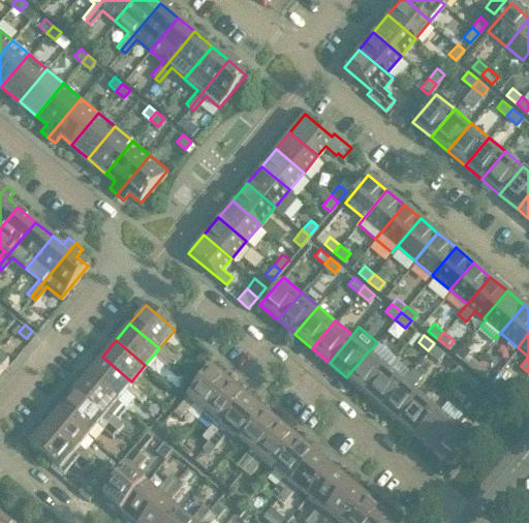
[(438,359),(444,352),(434,343),(428,350),(438,359)]
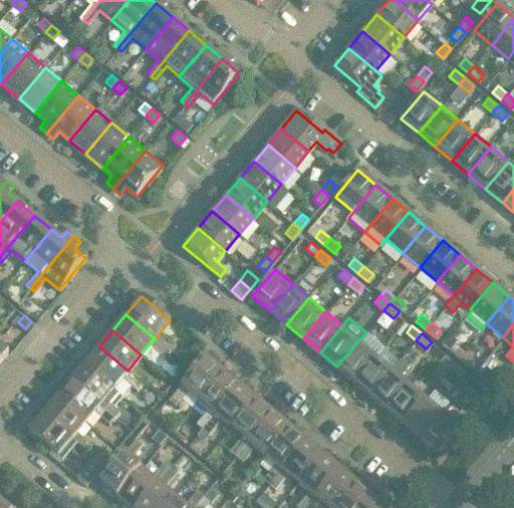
[(176,343),(165,334),(160,340),(171,349),(176,343)]
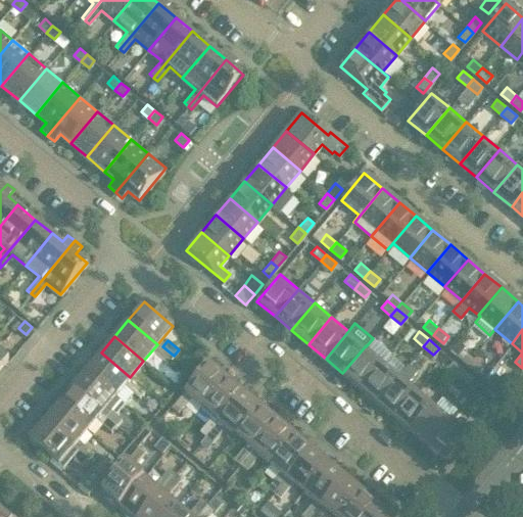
[(383,361),(366,346),(366,345),(342,373),(361,387),(383,361)]
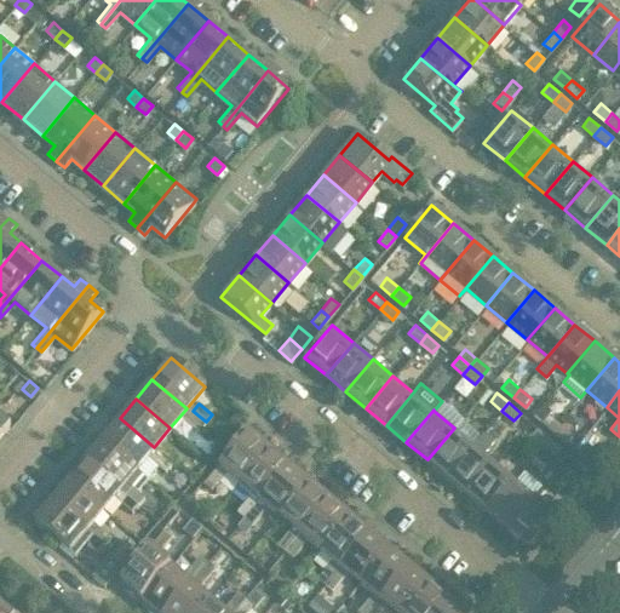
[(206,422),(193,411),(187,419),(200,430),(206,422)]
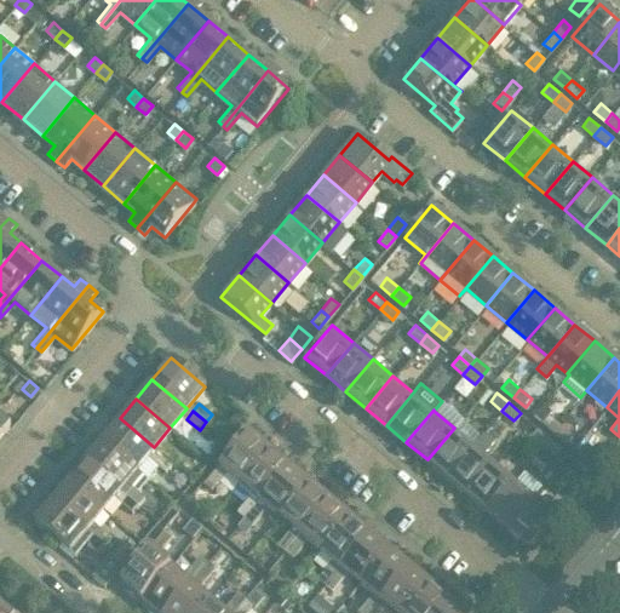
[(0,433),(10,422),(0,413),(0,433)]
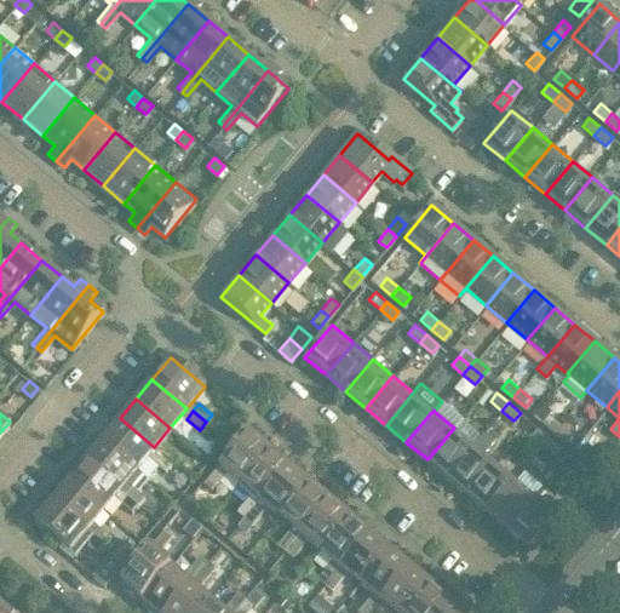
[(560,423),(549,413),(541,420),(554,430),(560,423)]
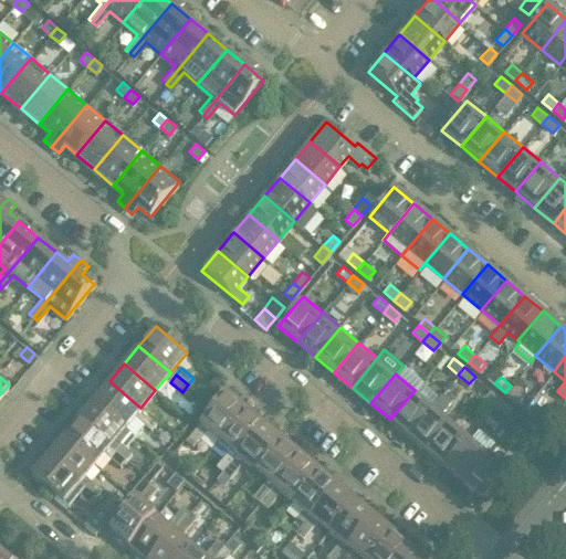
[(145,412),(140,408),(109,381),(94,400),(135,434),(145,423),(139,419),(145,412)]
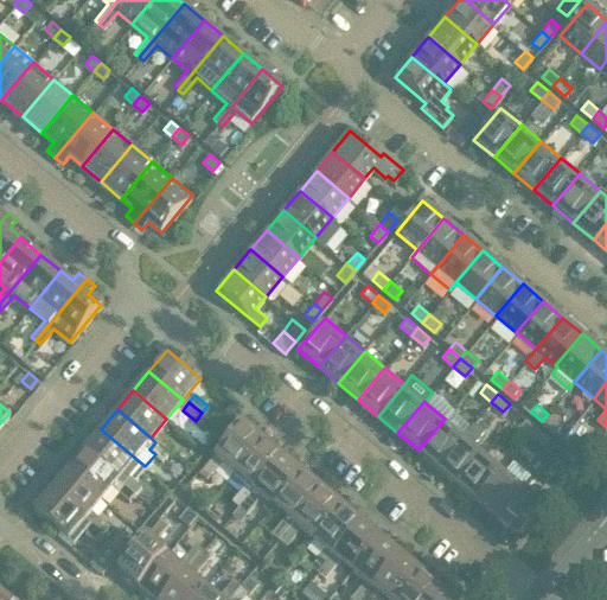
[(554,432),(560,423),(548,414),(542,421),(554,432)]
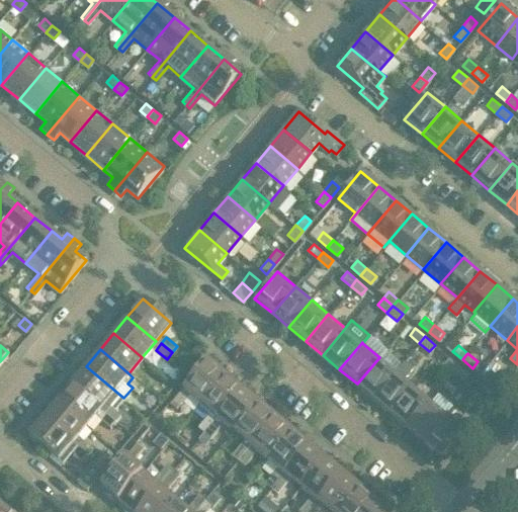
[(458,364),(448,356),(443,363),(452,371),(458,364)]
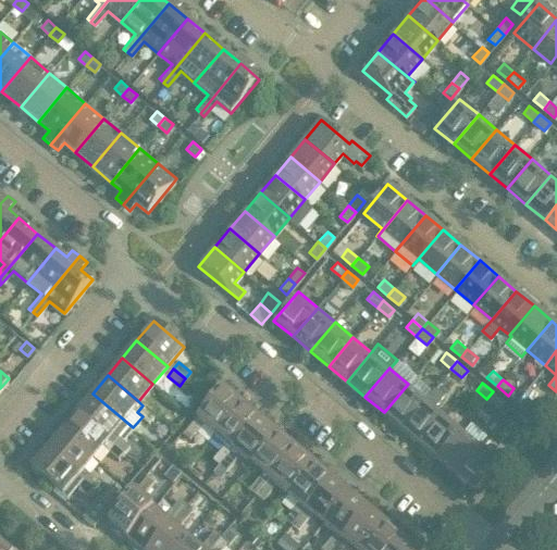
[(401,427),(425,398),(408,384),(384,412),(401,427)]
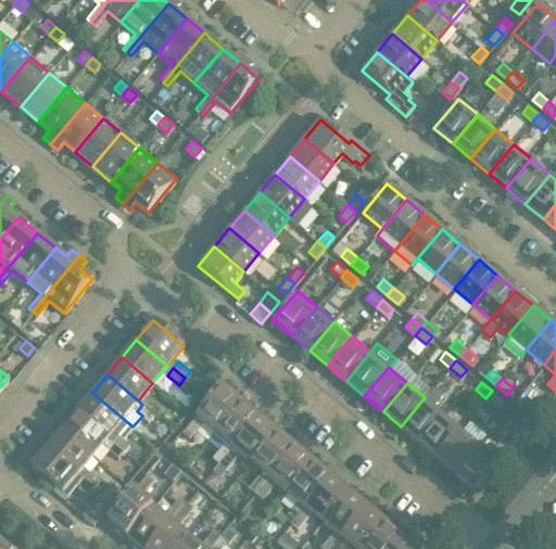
[(215,431),(241,400),(222,384),(197,416),(215,431)]
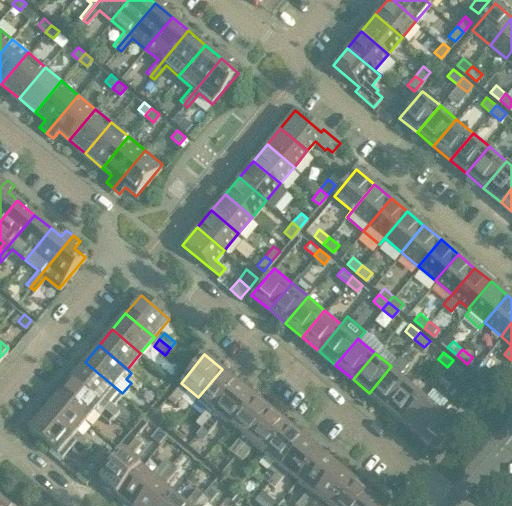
[(386,407),(408,380),(399,373),(408,362),(401,356),(392,366),(391,366),(369,393),(386,407)]
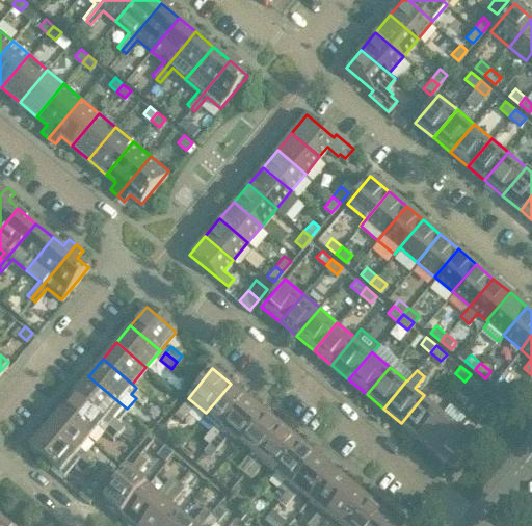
[(475,390),(481,383),(471,374),(464,382),(475,390)]
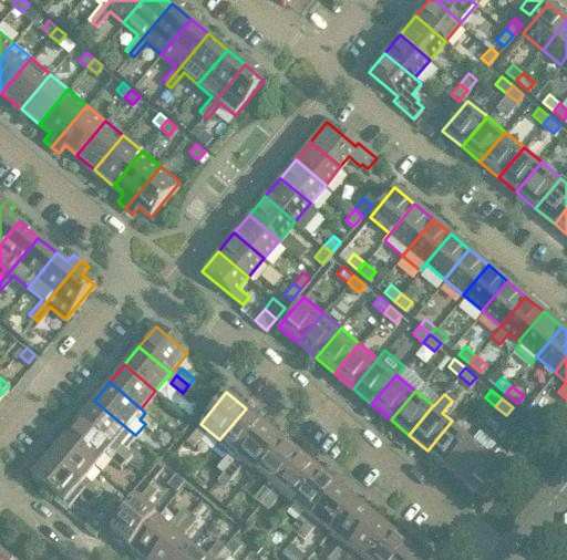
[(135,435),(94,401),(79,418),(110,445),(114,449),(115,449),(120,443),(125,447),(135,435)]
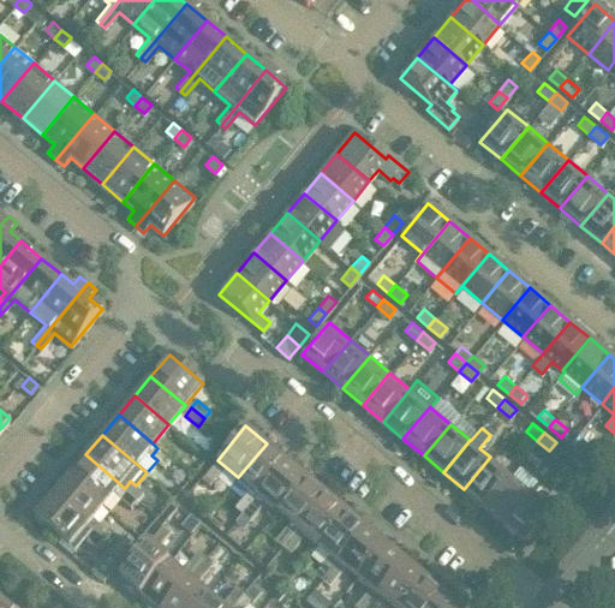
[(177,451),(163,440),(157,448),(171,459),(177,451)]
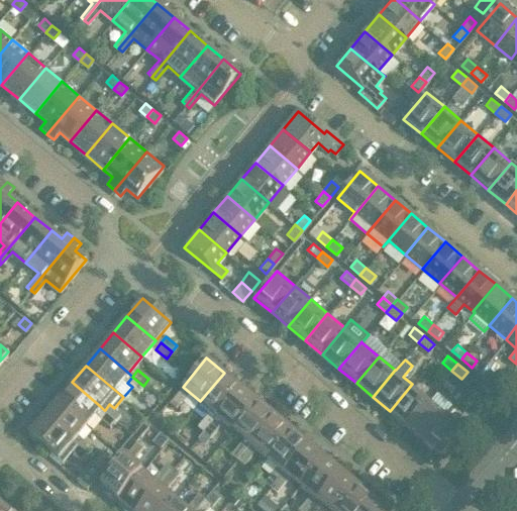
[(217,415),(241,387),(224,373),(200,401),(217,415)]
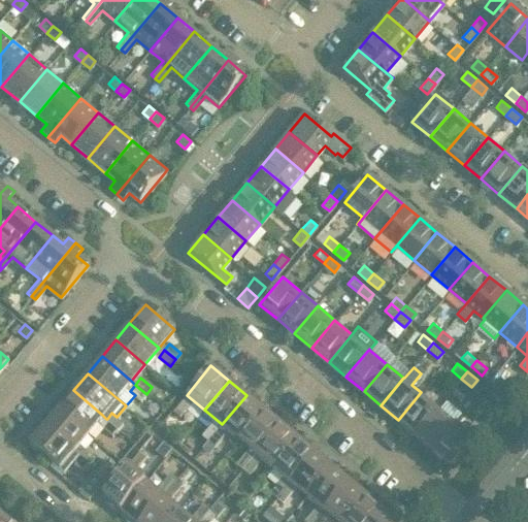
[(146,394),(135,385),(130,391),(135,395),(141,400),(146,394)]
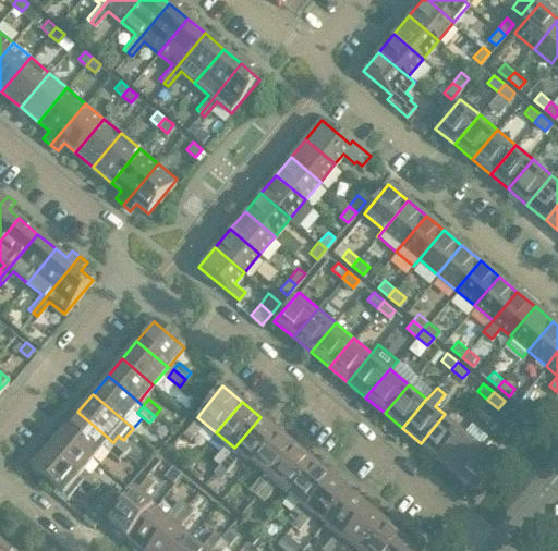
[(108,439),(77,413),(62,430),(93,456),(108,439)]
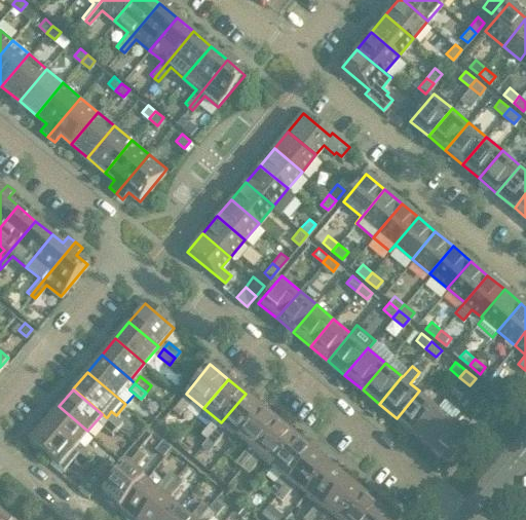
[(413,433),(436,405),(419,391),(397,418),(413,433)]
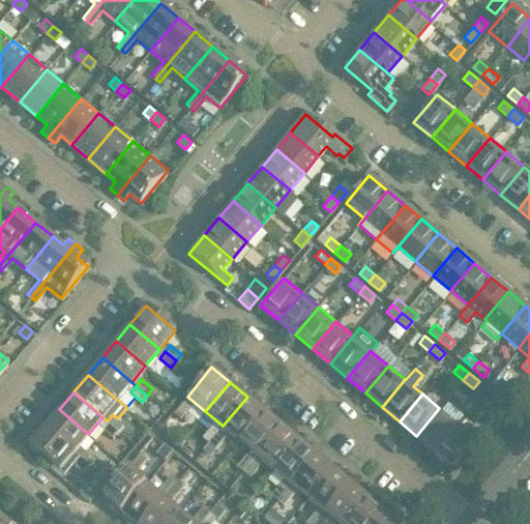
[(239,440),(264,410),(247,397),(223,426),(239,440)]
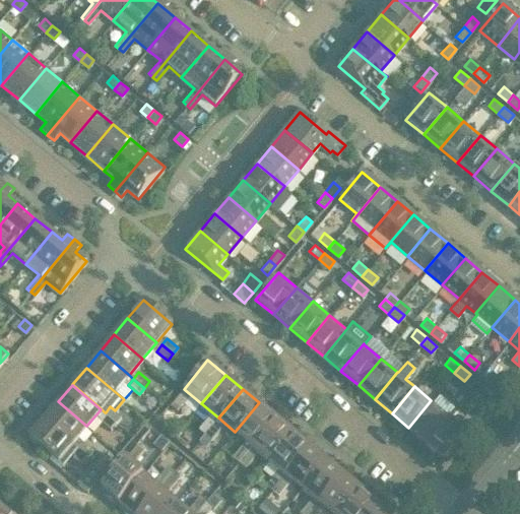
[(177,409),(186,398),(180,393),(171,403),(177,409)]
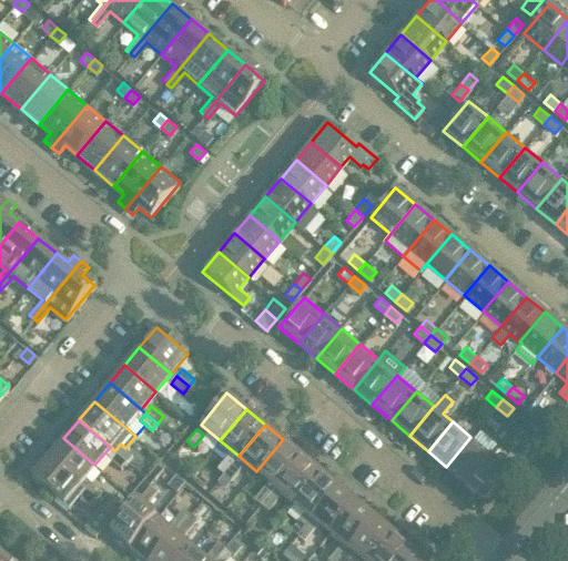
[(465,482),(489,452),(488,451),(496,442),(480,429),(473,438),(470,437),(446,467),(465,482)]
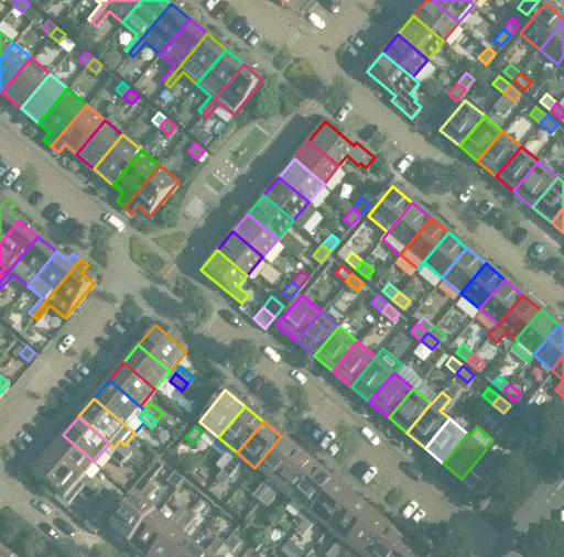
[(94,461),(63,435),(47,452),(79,479),(94,461)]
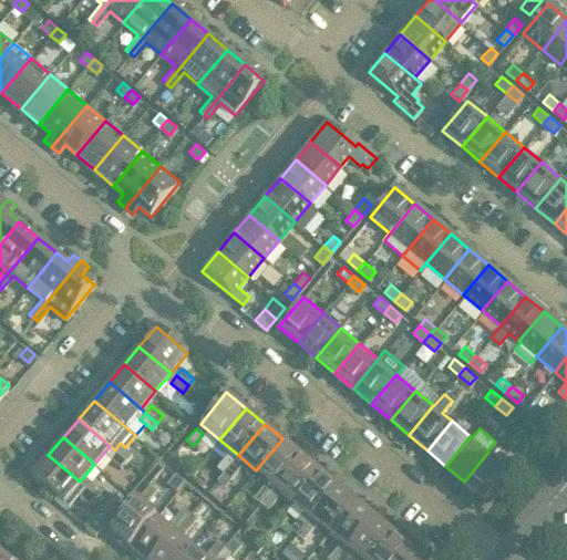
[(275,486),(300,454),(282,438),(256,470),(275,486)]
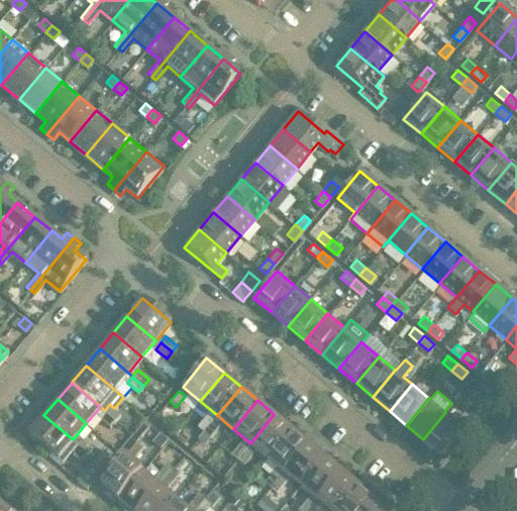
[(114,408),(109,404),(105,410),(115,419),(120,413),(114,408)]
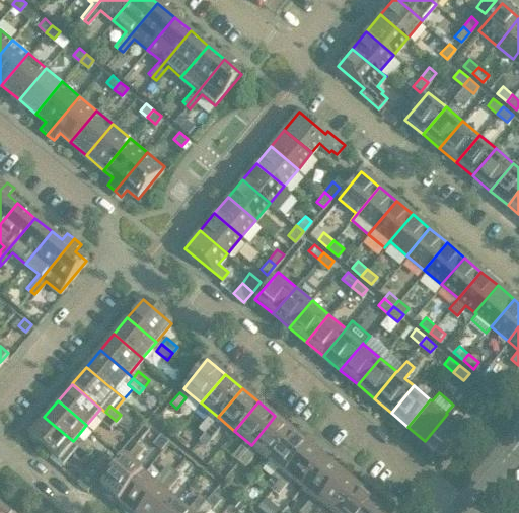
[(105,412),(104,412),(99,418),(110,427),(116,421),(105,412)]
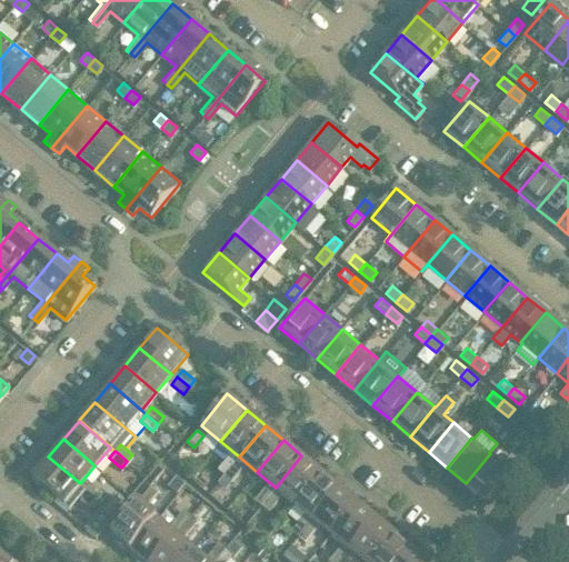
[(485,499),(519,459),(511,452),(502,463),(490,453),(466,483),(485,499)]
